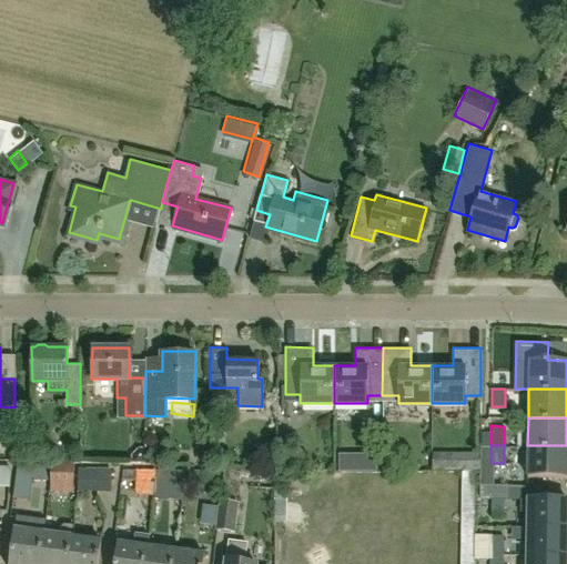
[(566,445),(527,445),(527,474),(566,475),(566,445)]
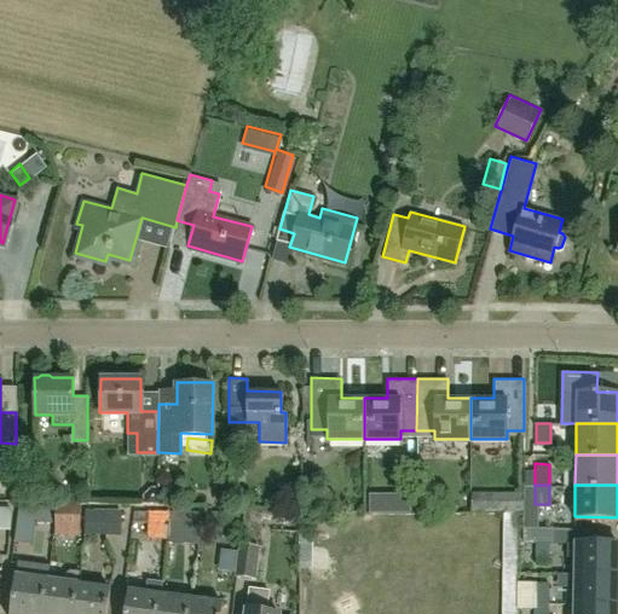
[(159,503),(172,503),(172,488),(159,488),(159,503)]
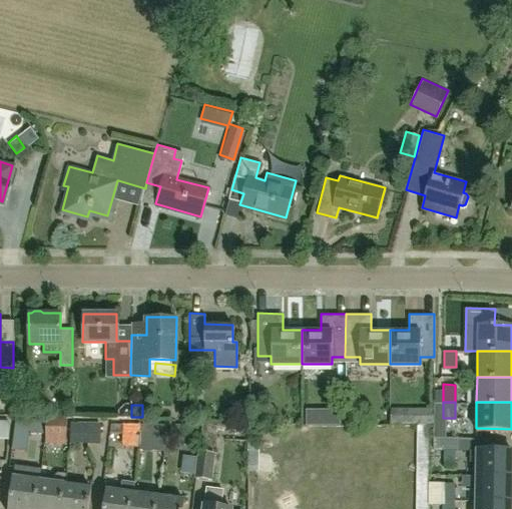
[(311,422),(336,422),(337,407),(312,407),(311,422)]
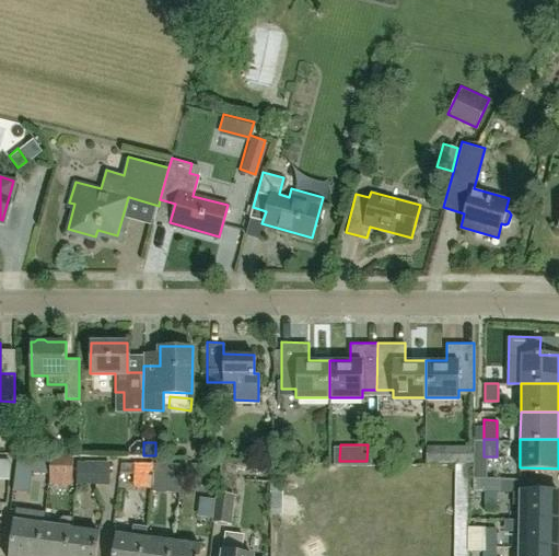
[(424,462),(438,462),(438,448),(424,448),(424,462)]
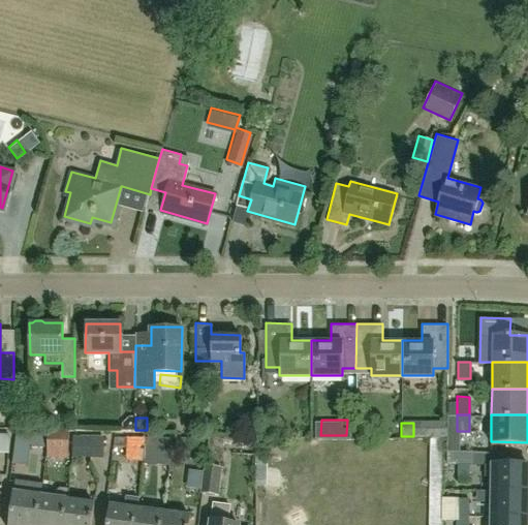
[(35,445),(47,445),(47,427),(16,426),(12,445),(35,445)]
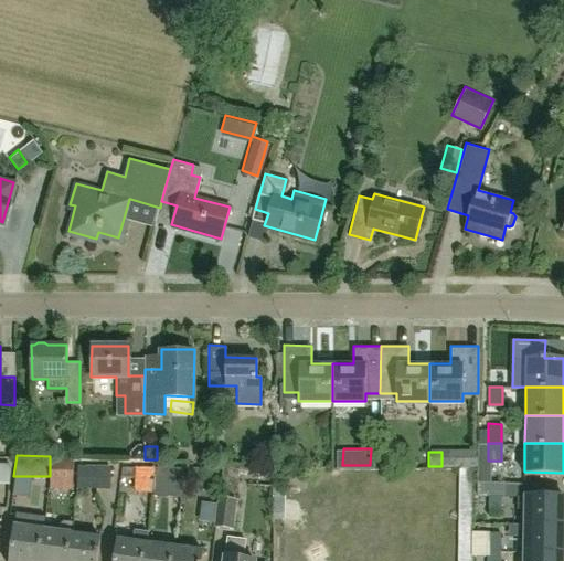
[(73,476),(73,464),(73,457),(50,456),(50,476),(50,487),(72,488),(73,476)]
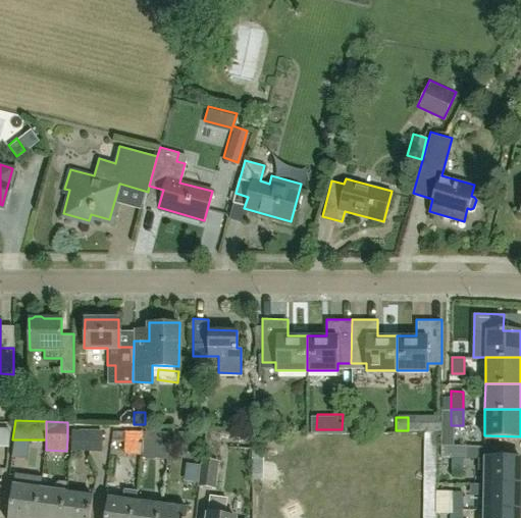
[(212,427),(211,446),(221,447),(221,428),(212,427)]
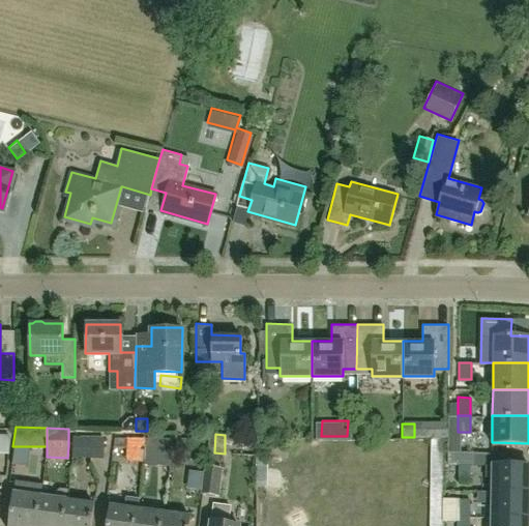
[(90,449),(103,449),(103,444),(103,435),(71,435),(71,448),(90,449)]
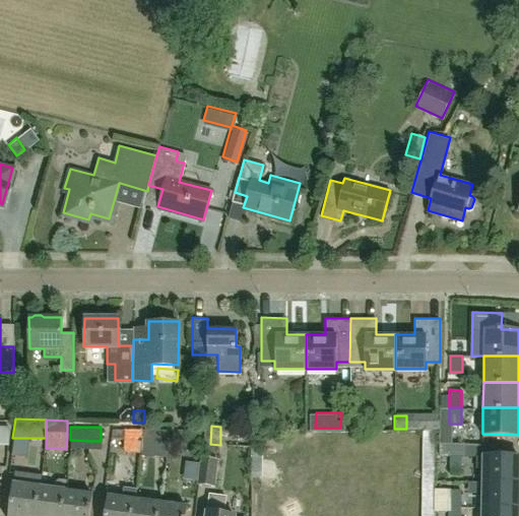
[(158,441),(158,429),(125,428),(124,440),(158,441)]
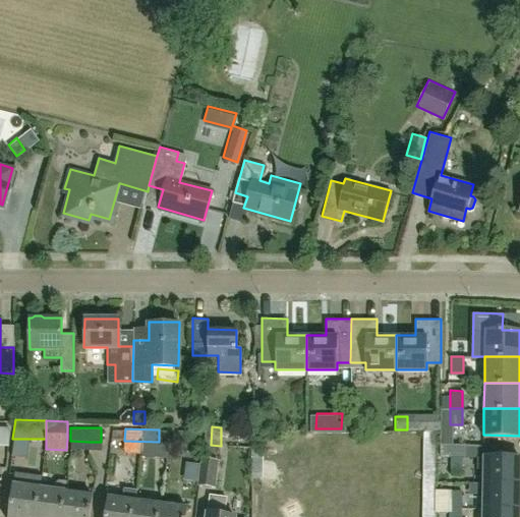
[(184,442),(185,429),(167,429),(167,442),(184,442)]
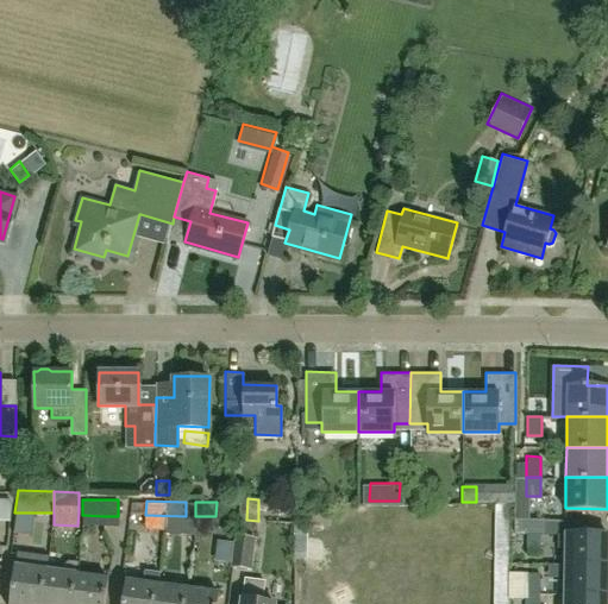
[(515,517),(515,533),(527,533),(541,533),(545,533),(545,517),(528,517),(515,517)]
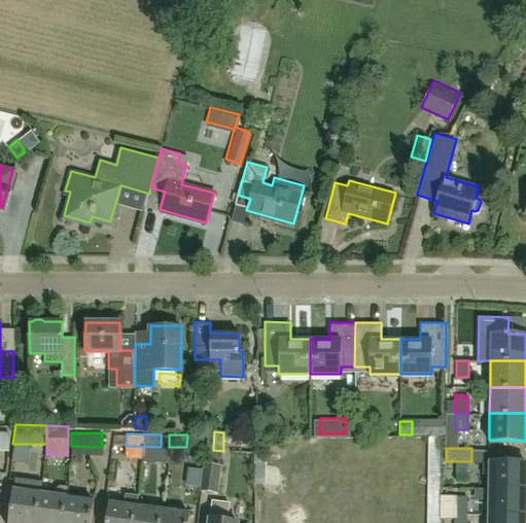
[(490,460),(489,487),(525,487),(525,461),(490,460)]
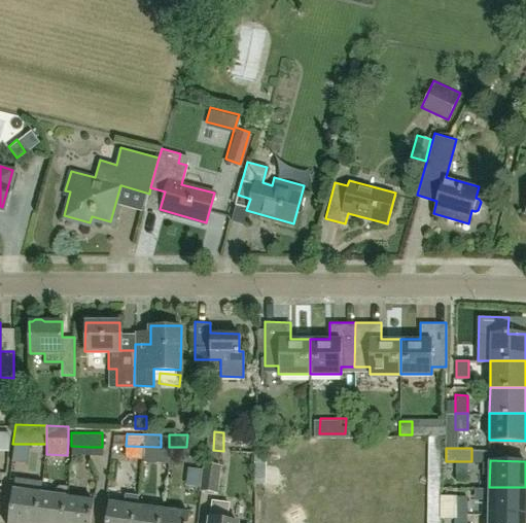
[(217,492),(221,464),(203,461),(199,489),(213,491),(217,492)]
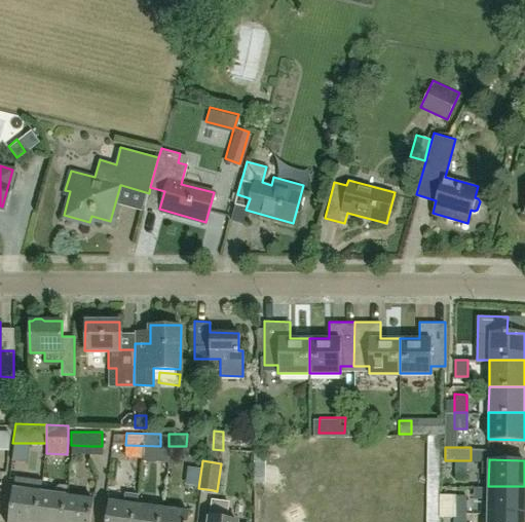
[(455,460),(455,478),(467,478),(467,460),(455,460)]
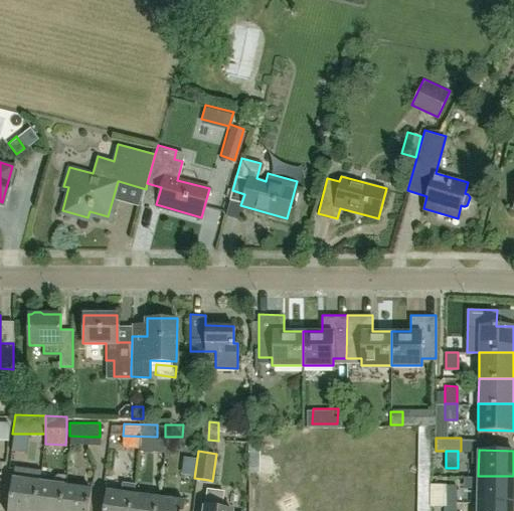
[(13,478),(8,510),(34,510),(39,481),(40,469),(14,465),(12,478),(13,478)]
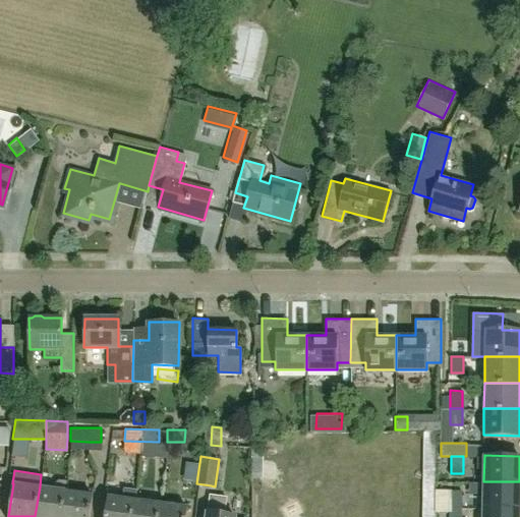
[(40,486),(35,516),(61,516),(65,491),(66,491),(67,479),(58,478),(54,481),(53,489),(40,486)]
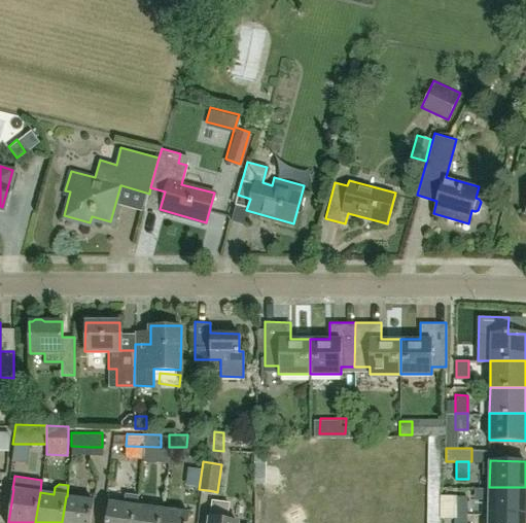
[(489,497),(489,513),(525,513),(525,487),(489,487),(483,487),(483,497),(489,497)]
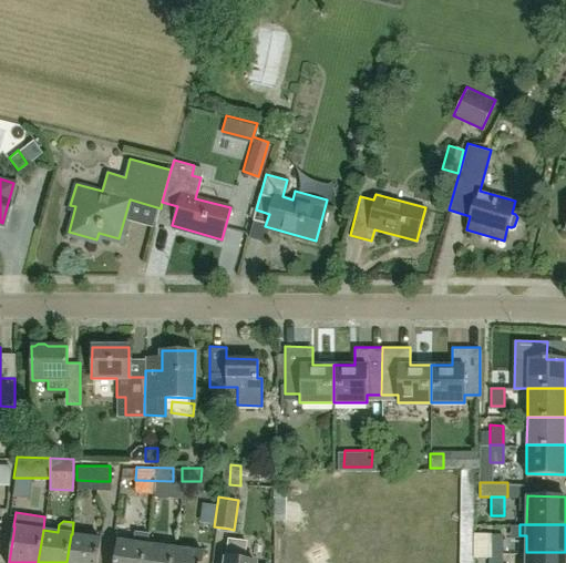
[(114,562),(144,562),(146,544),(148,531),(134,530),(132,543),(117,541),(114,562)]
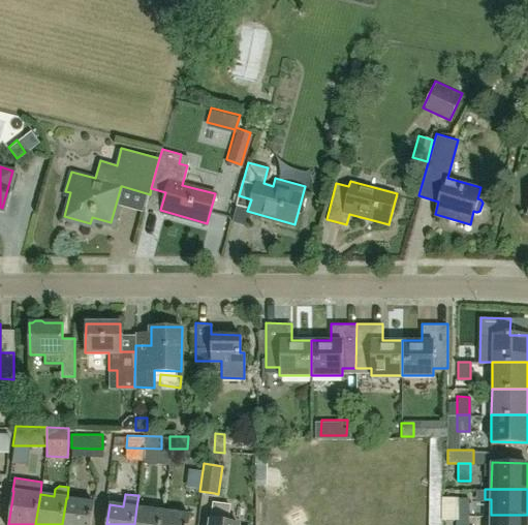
[(456,496),(456,514),(468,514),(468,496),(456,496)]
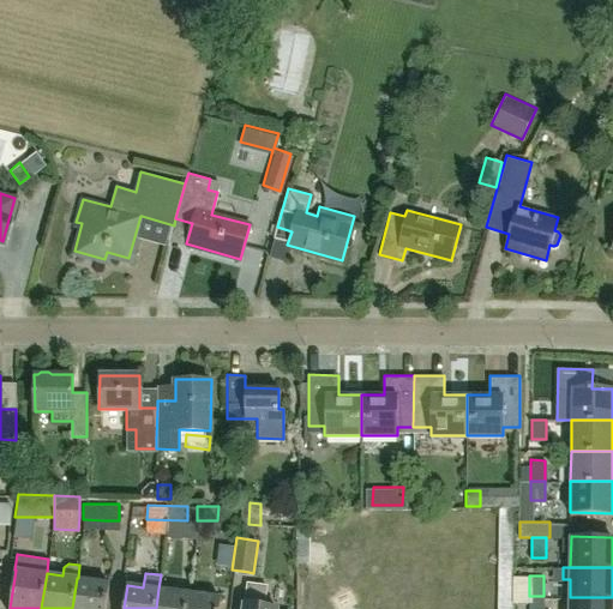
[(77,578),(72,608),(103,608),(106,602),(108,582),(78,578),(77,578)]
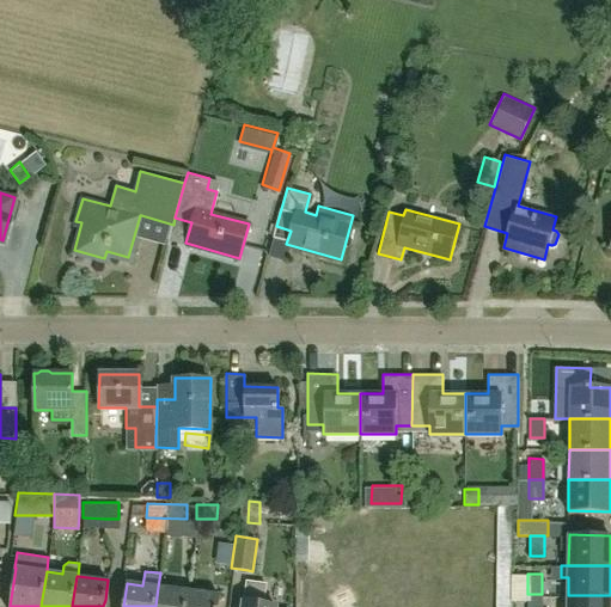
[(276,606),(277,606),(263,605),(267,583),(246,581),(243,606),(276,606)]
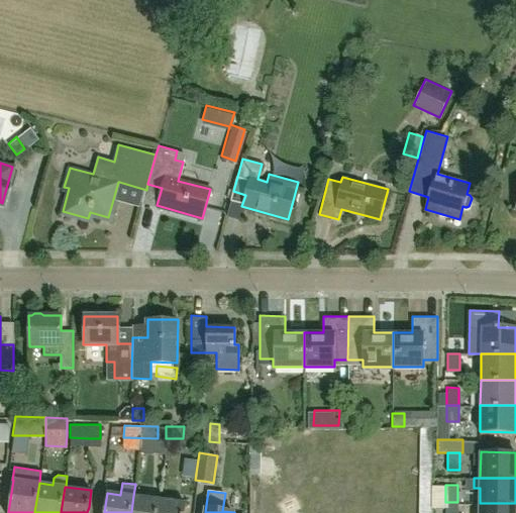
[(131,512),(157,512),(160,500),(133,496),(131,512)]
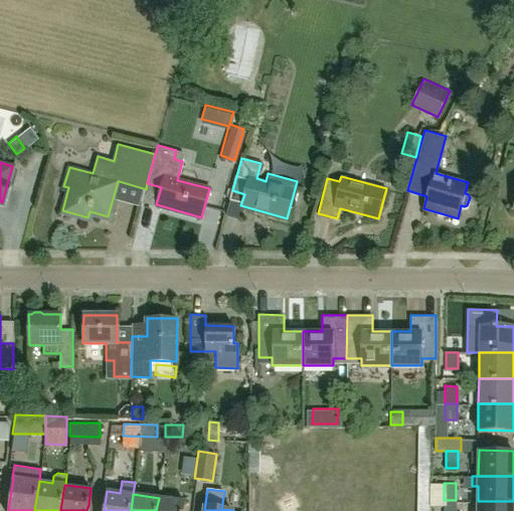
[(183,510),(185,501),(159,498),(156,510),(183,510)]
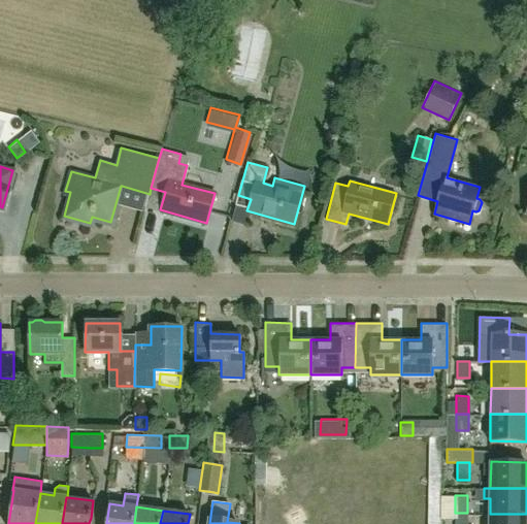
[(466,523),(467,513),(455,513),(454,523),(466,523)]
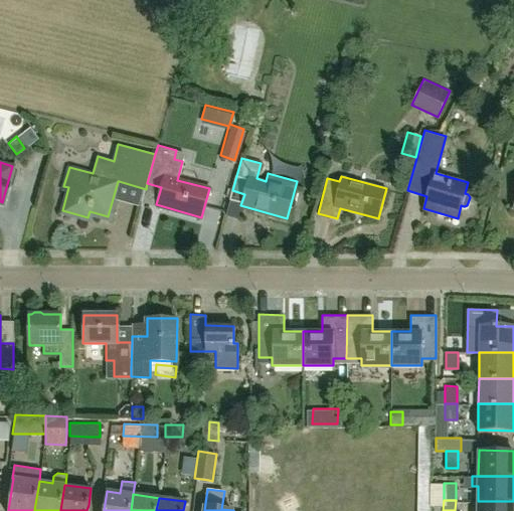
[(512,510),(513,501),(478,501),(477,510),(512,510)]
